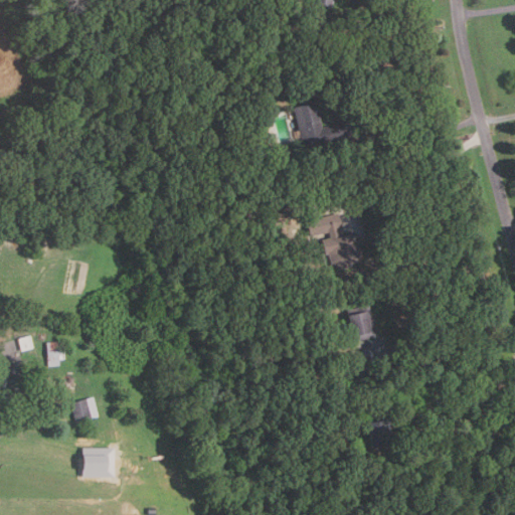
[(322,145),(320,137),(301,143),(291,109),(313,103),(321,128),(337,124),(342,139),(322,145)]
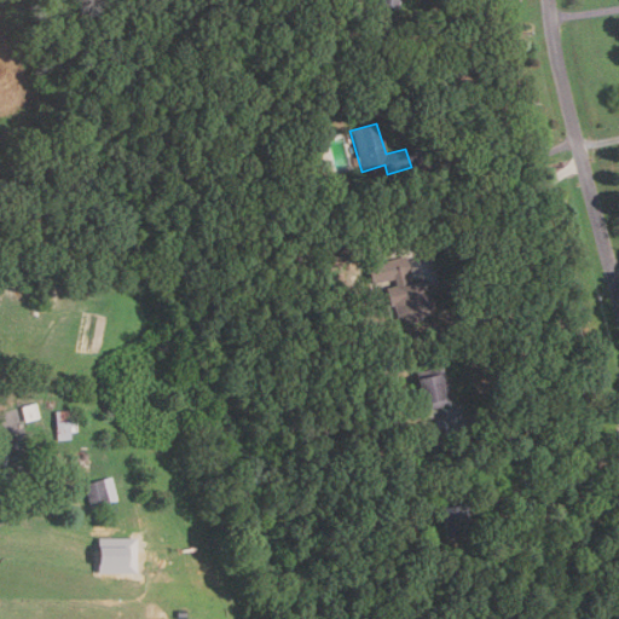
[(381,241),(371,242),(369,232),(380,231),(381,241)]
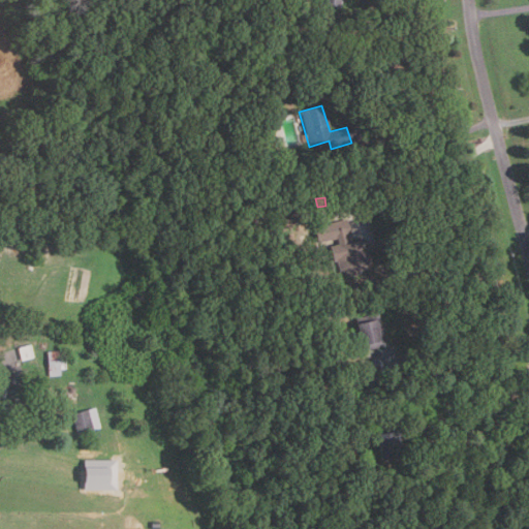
[(317,243),(313,226),(347,219),(351,236),(317,243)]
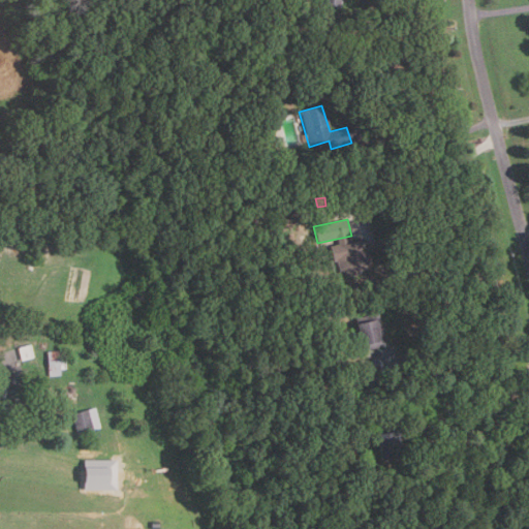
[(349,275),(349,273),(345,274),(344,272),(338,273),(335,260),(332,261),(328,247),(343,243),(343,245),(362,241),(369,267),(354,271),(354,274),(349,275)]
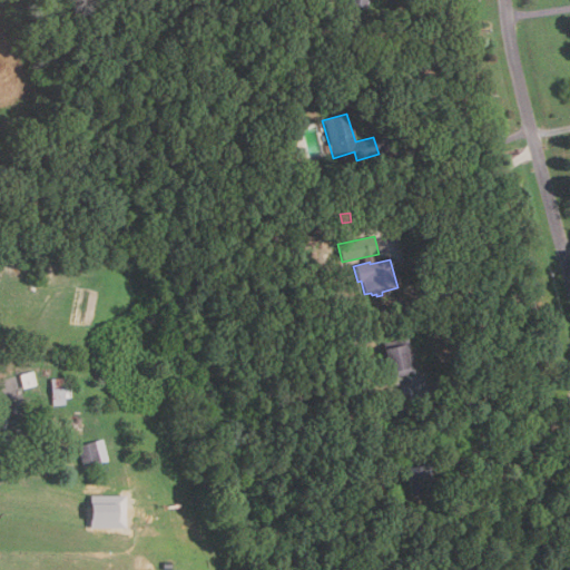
[(41,284),(26,281),(29,269),(43,274),(41,284)]
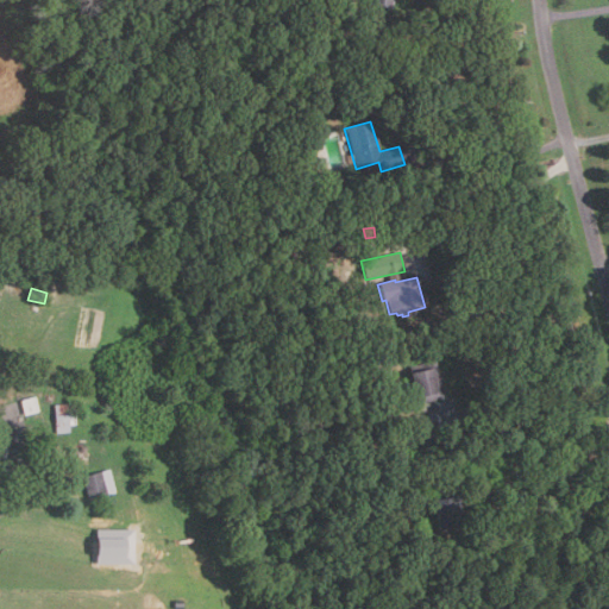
[(414,402),(406,366),(432,360),(440,396),(414,402)]
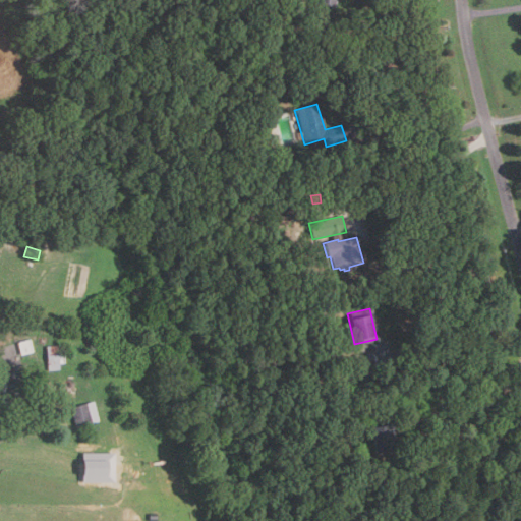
[(19,354),(16,342),(29,339),(32,351),(19,354)]
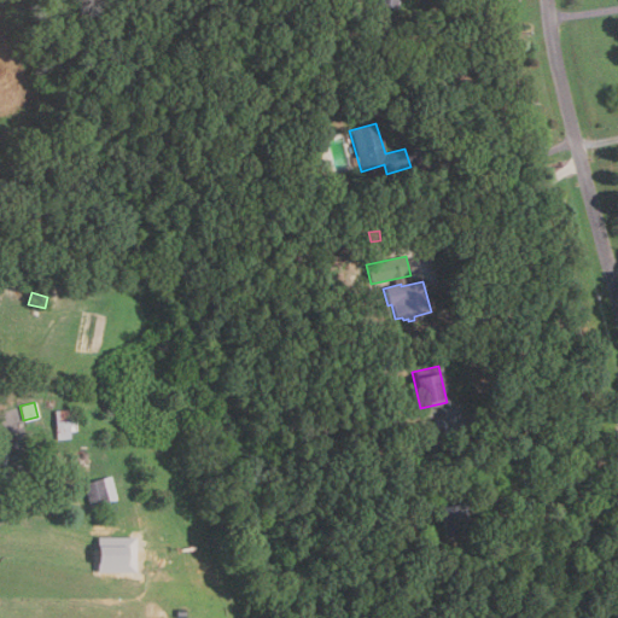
[(56,439),(53,410),(66,409),(68,415),(75,414),(76,430),(69,431),(69,438),(56,439)]
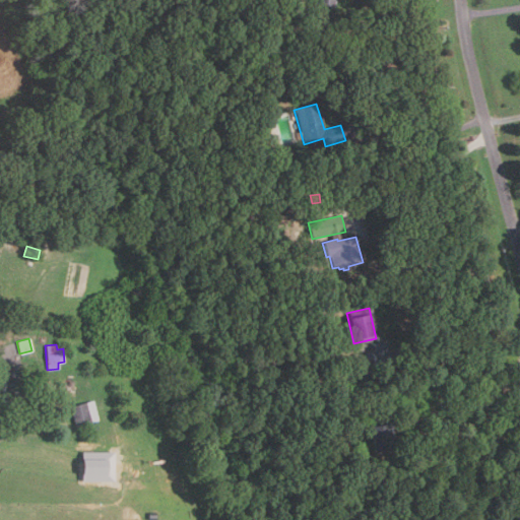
[(6,401),(0,401),(0,375),(5,375),(5,368),(22,368),(21,380),(19,380),(19,395),(6,395),(6,401)]
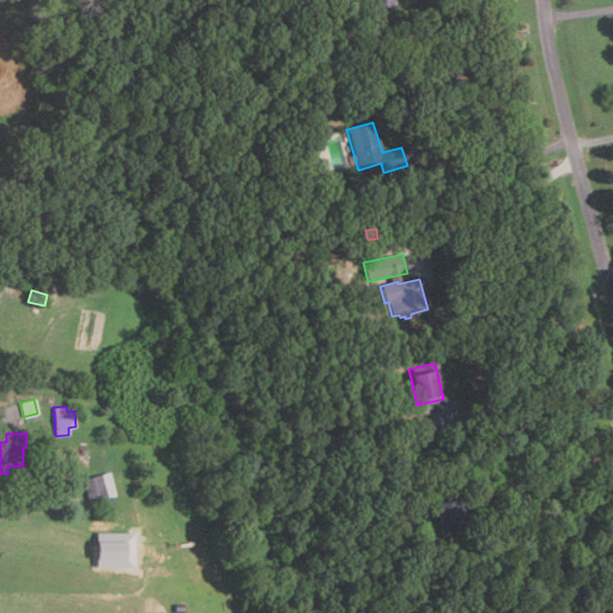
[(87,502),(82,478),(108,471),(115,493),(87,502)]
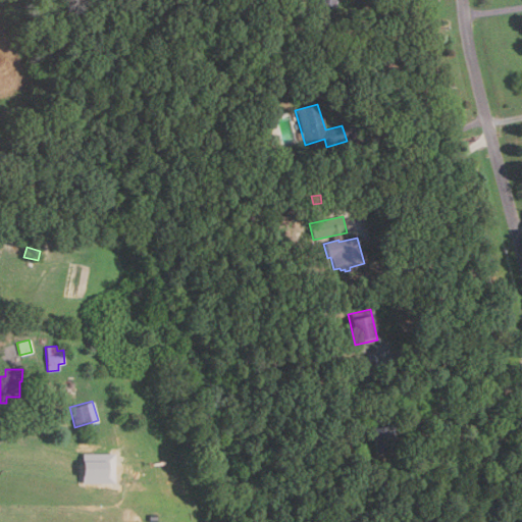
[(374,453),(370,426),(393,423),(397,449),(374,453)]
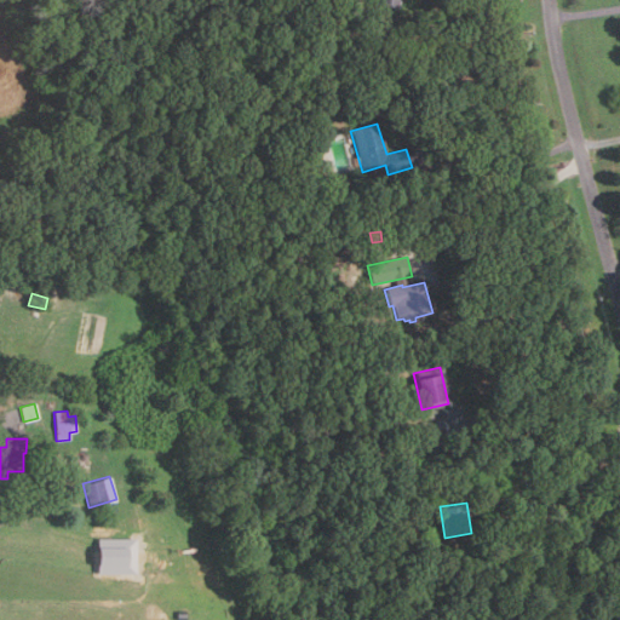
[(432,554),(426,557),(423,549),(429,546),(432,554)]
